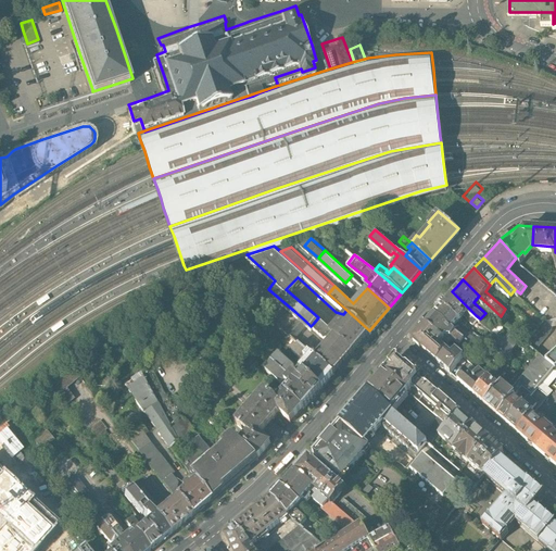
[(476,315),(452,291),(451,292),(444,300),(459,316),(463,312),(472,321),(476,315)]
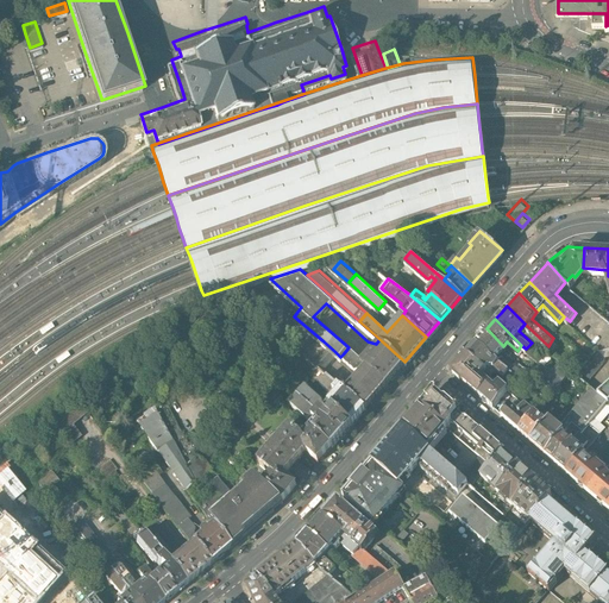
[(503,346),(487,328),(485,328),(478,337),(495,356),(503,346)]
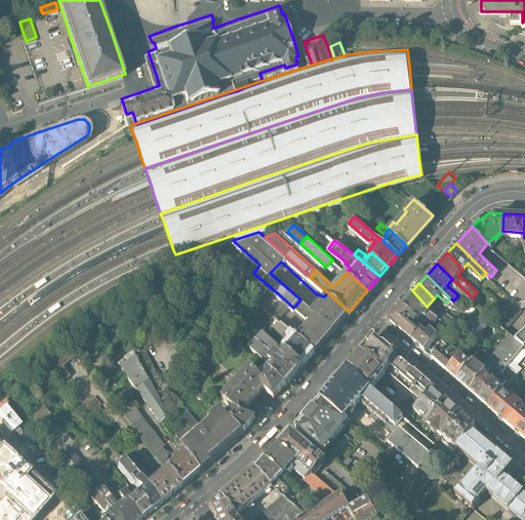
[(427,307),(412,290),(404,298),(403,300),(419,316),(423,312),(435,321),(438,317),(427,307)]
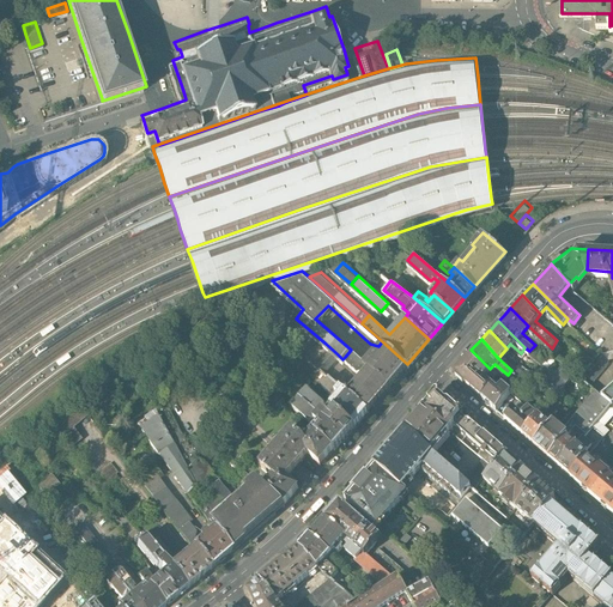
[(368,408),(407,364),(382,341),(378,346),(364,363),(351,350),(345,357),(359,370),(365,371),(347,390),(368,408)]
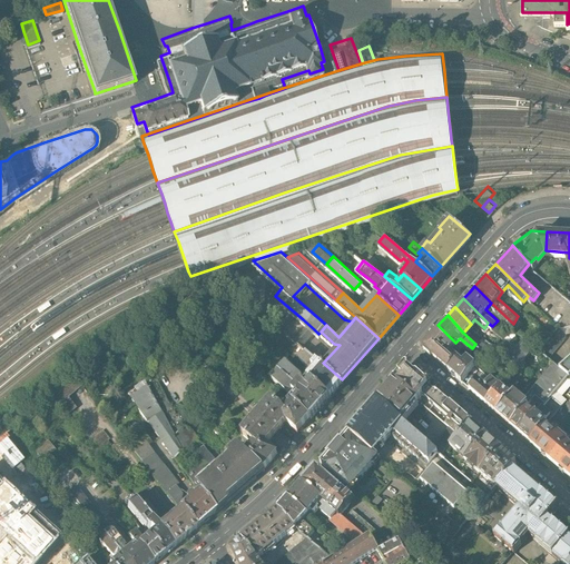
[(302,344),(314,329),(303,319),(291,334),(302,344)]
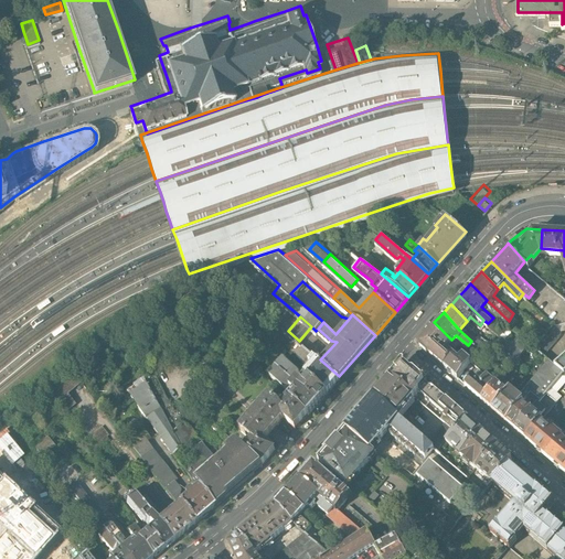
[(448,345),(451,340),(434,322),(433,323),(419,339),(445,363),(454,351),(448,345)]
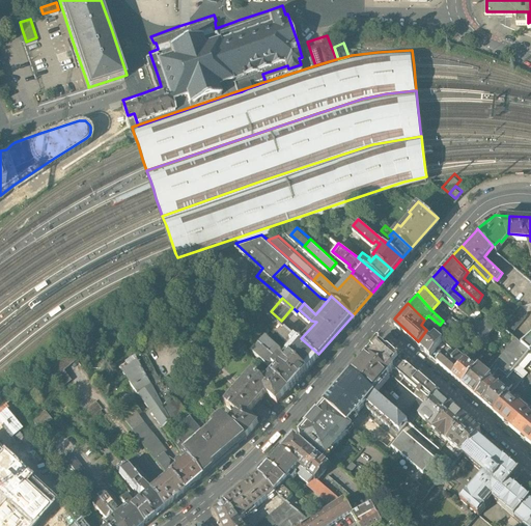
[(464,307),(456,315),(475,332),(492,312),(482,304),(475,312),(470,308),(468,310),(464,307)]
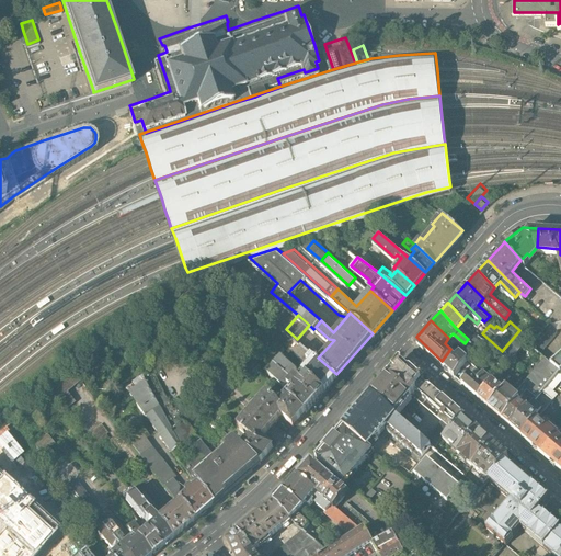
[(305,371),(324,388),(336,374),(318,358),(300,342),(295,350),(306,360),(308,358),(311,360),(302,369),(305,371)]
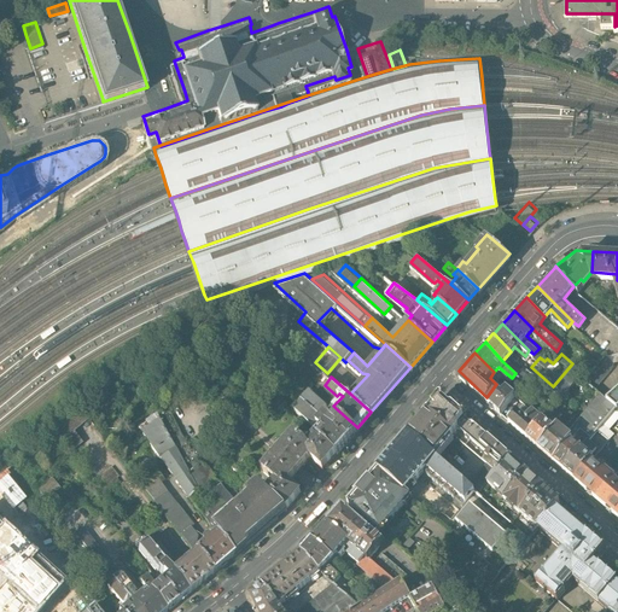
[(500,389),(496,384),(487,397),(489,398),(502,411),(516,391),(506,383),(500,389)]
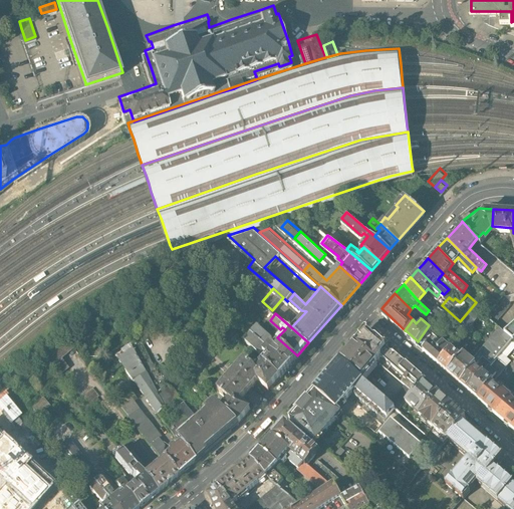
[(289,364),(297,355),(279,339),(276,344),(272,341),(272,337),(257,325),(251,330),(251,331),(289,364)]
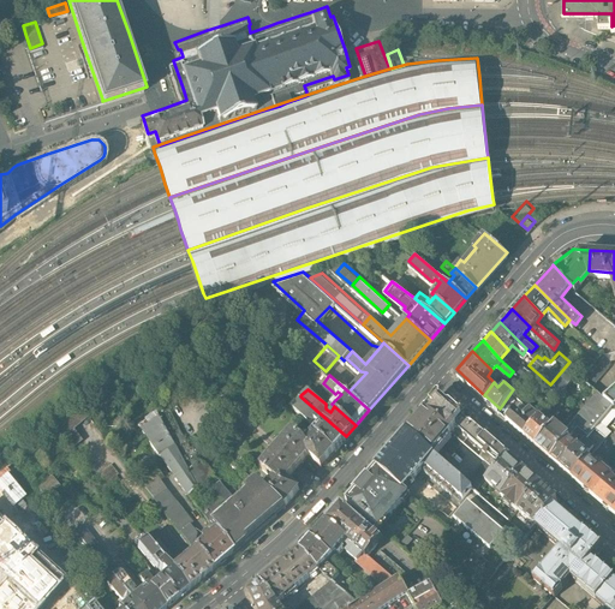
[(485,457),(495,466),(507,452),(439,390),(429,402),(425,406),(451,428),(455,431),(460,427),(485,448),(481,453),(485,457)]
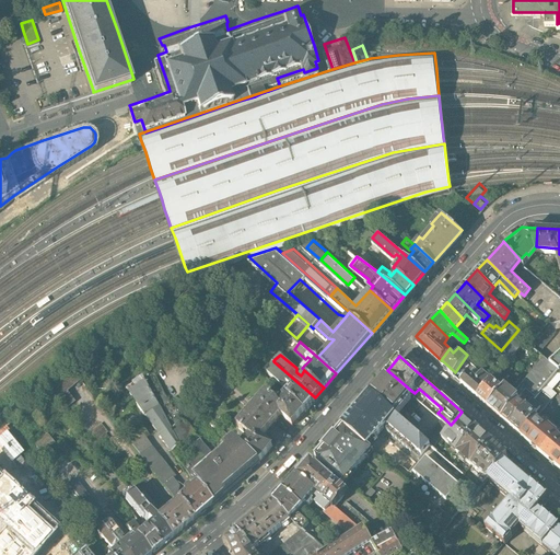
[(287,391),(305,408),(315,397),(273,361),(267,369),(283,383),(288,382),(291,385),(287,391)]
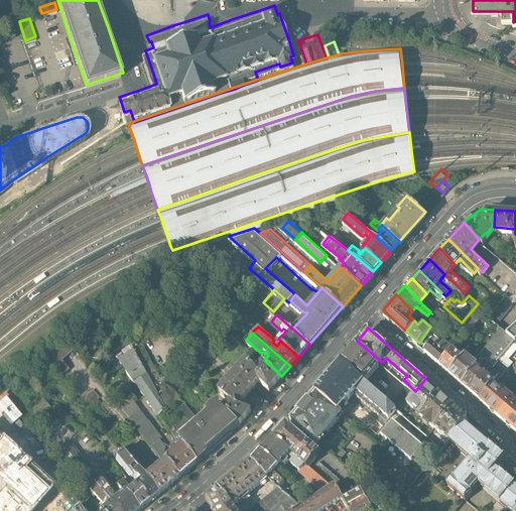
[(177,368),(192,351),(183,345),(159,373),(139,336),(129,341),(130,343),(157,392),(165,382),(177,368)]
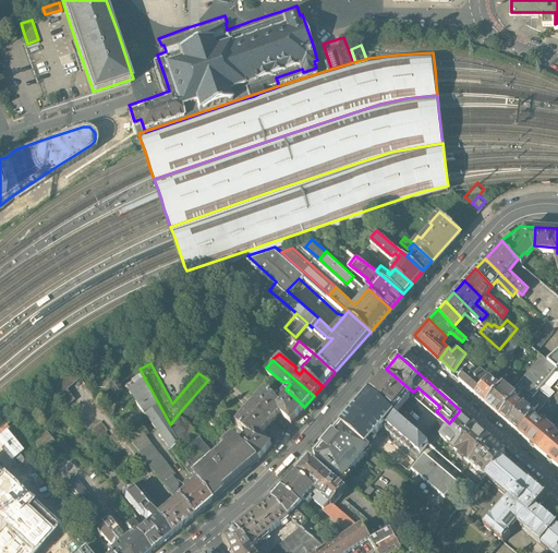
[(73,364),(48,385),(63,404),(73,395),(67,387),(81,374),(73,364)]
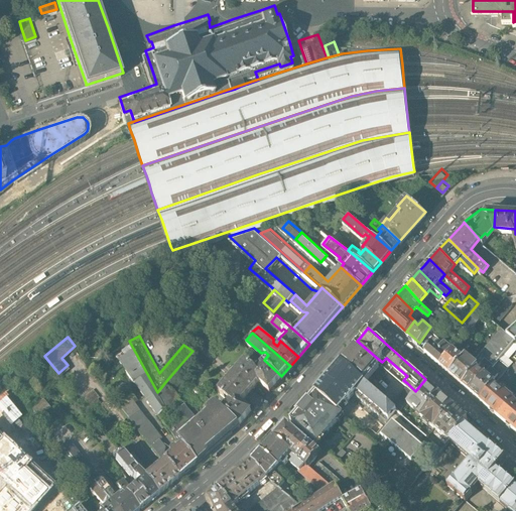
[(454,347),(443,339),(439,345),(431,339),(424,348),(439,361),(441,362),(454,347)]
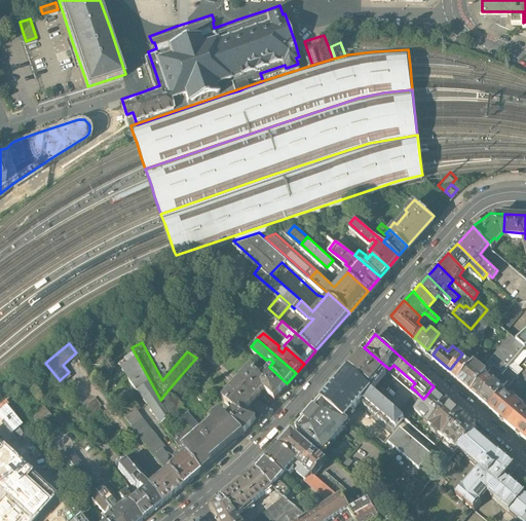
[(369,385),(385,366),(364,347),(354,358),(346,366),(369,385)]
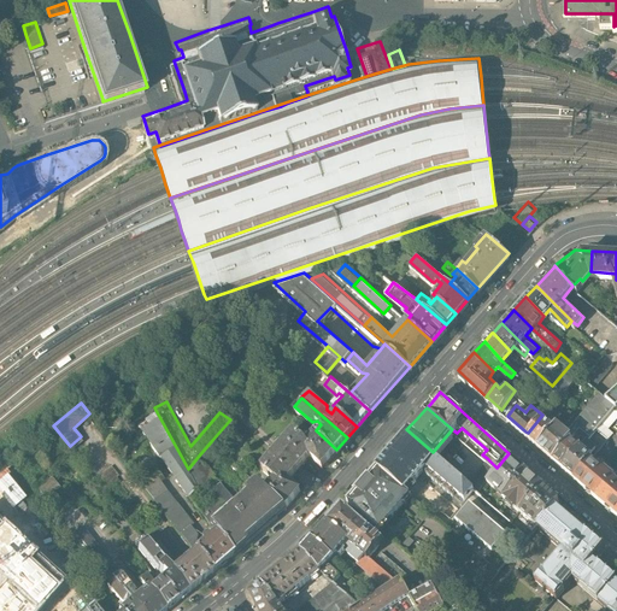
[(197,485),(188,469),(156,410),(137,422),(188,493),(189,492),(197,485)]
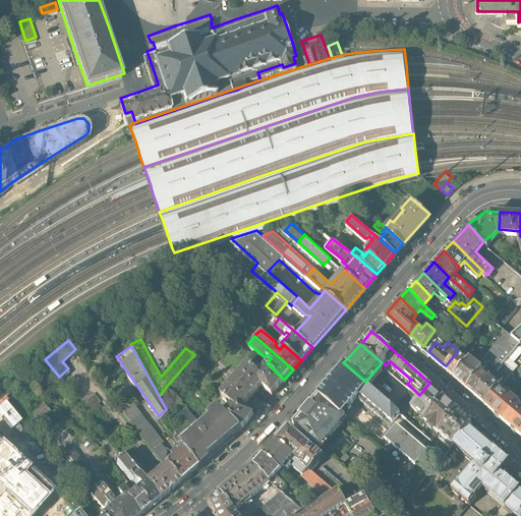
[(455,374),(467,358),(458,350),(446,365),(447,367),(455,374)]
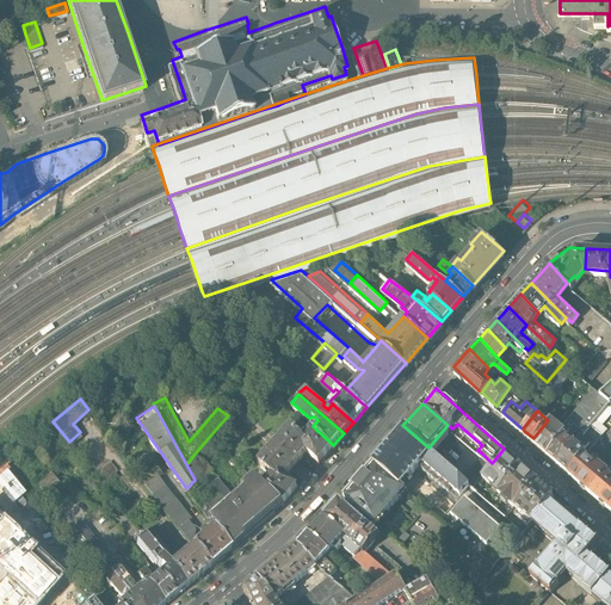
[(567,428),(553,415),(548,420),(534,438),(536,439),(549,451),(567,428)]
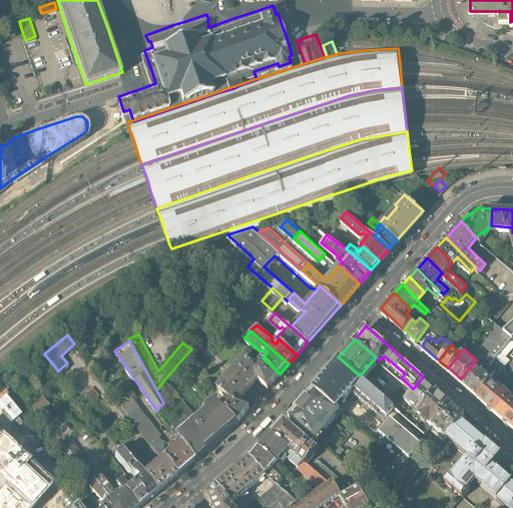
[(469,386),(483,370),(478,365),(486,356),(482,352),(476,360),(461,379),(463,381),(469,386)]
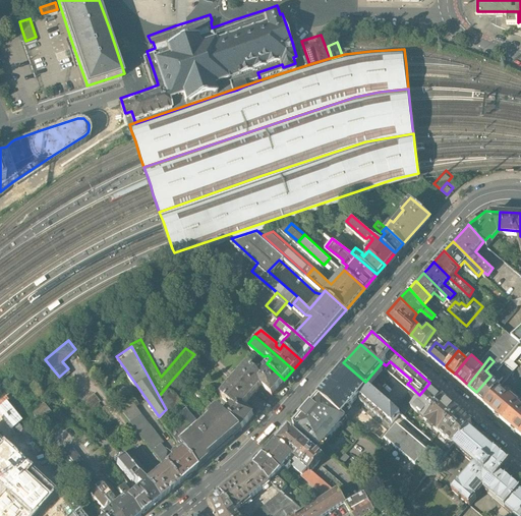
[(272,393),(284,380),(267,363),(259,371),(249,362),(221,394),(232,403),(225,411),(242,426),(253,413),(244,405),(243,404),(262,384),(263,385),(272,393)]
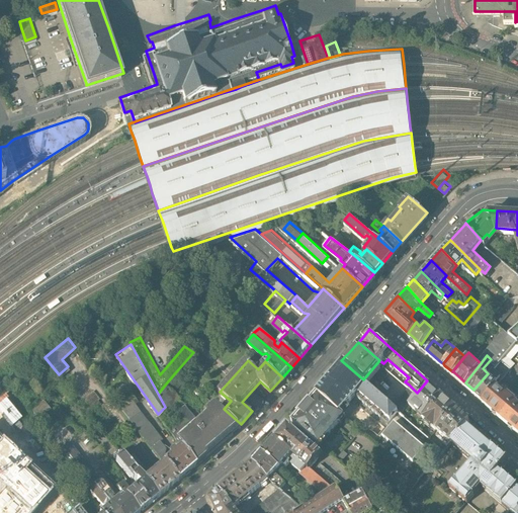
[(317,390),(340,410),(357,390),(365,381),(363,379),(341,360),(320,386),(317,390)]
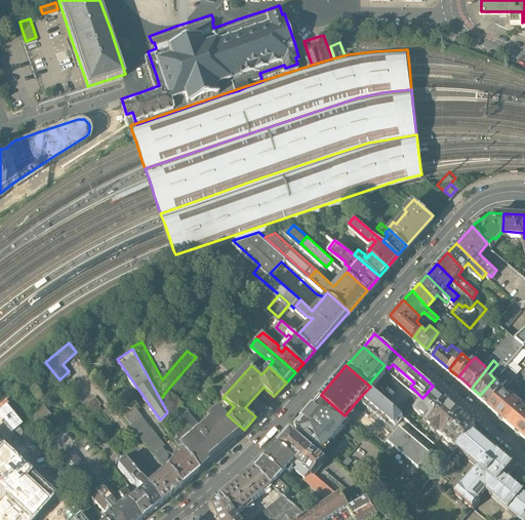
[(489,403),(503,388),(505,386),(499,380),(506,373),(501,369),(494,378),(480,395),(482,397),(489,403)]
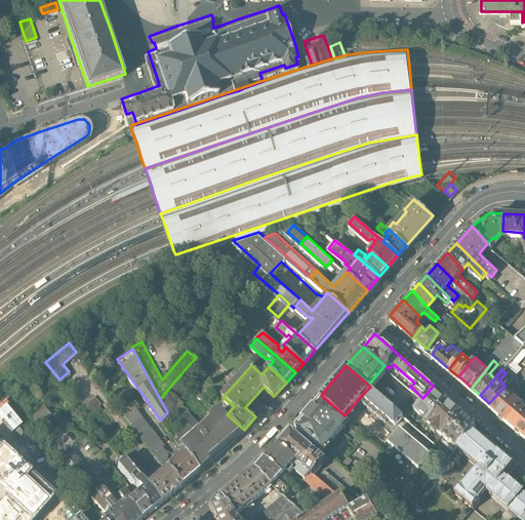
[(180,374),(168,389),(176,396),(189,382),(180,374)]
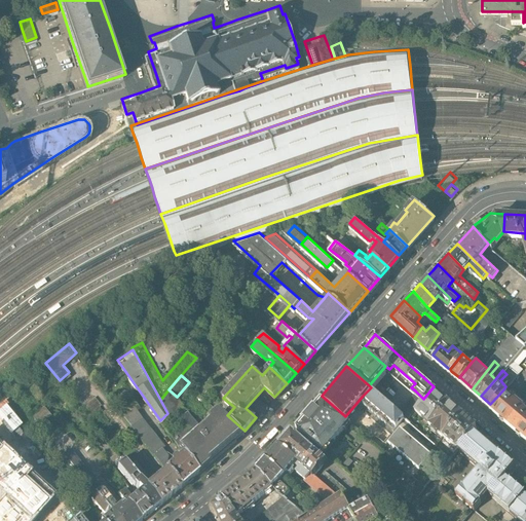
[(415,408),(428,420),(448,399),(440,392),(434,386),(423,399),(415,408)]
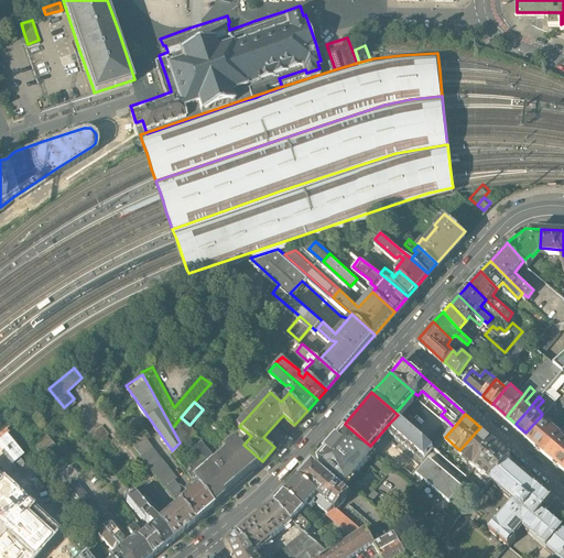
[(415,451),(418,448),(425,453),(433,445),(426,440),(398,415),(389,424),(392,426),(389,429),(415,451)]
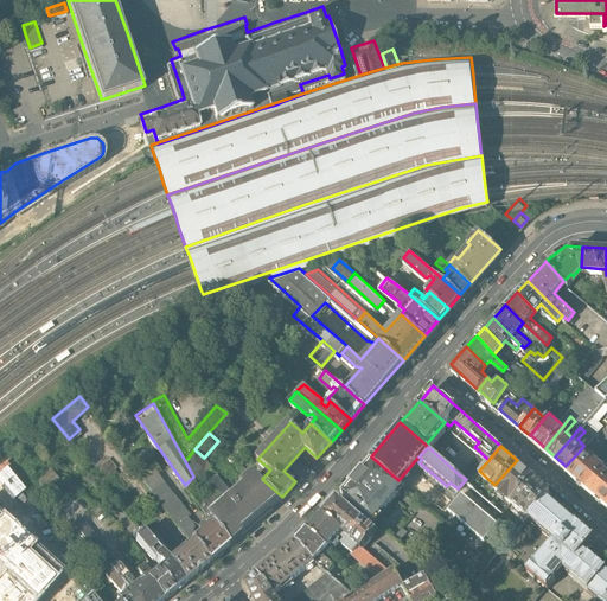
[(606,471),(582,448),(566,466),(587,485),(606,503),(606,471)]
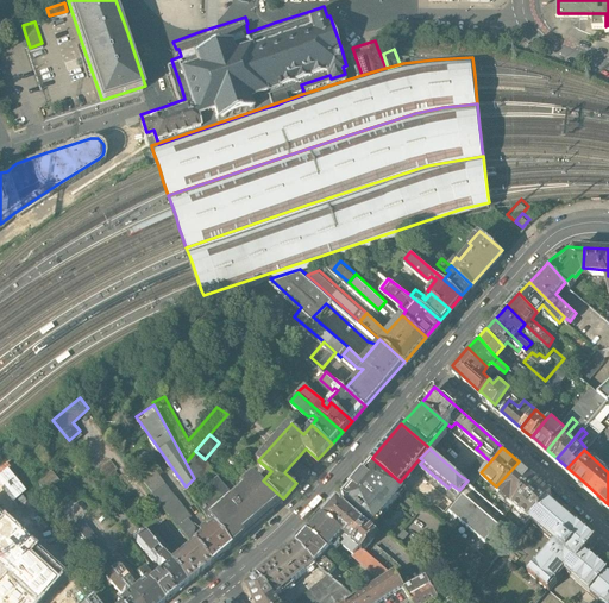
[(186,463),(194,478),(195,482),(196,482),(211,465),(205,459),(195,451),(186,463)]
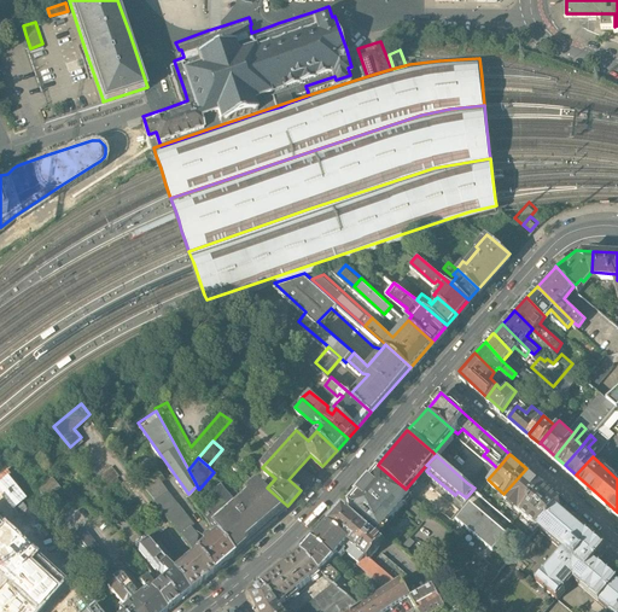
[(488,459),(467,483),(474,488),(478,490),(488,479),(497,468),(488,459)]
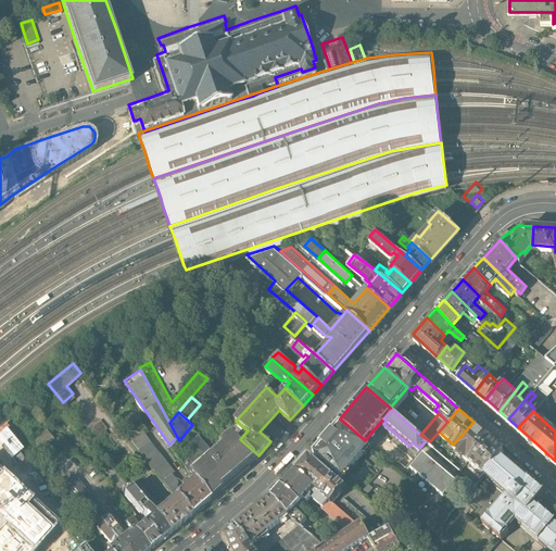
[(85,429),(90,437),(106,424),(100,416),(85,429)]
